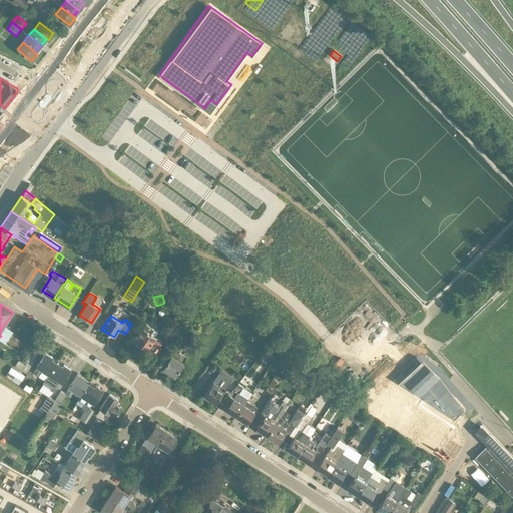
[(157,331),(146,324),(143,328),(142,327),(137,336),(139,338),(136,342),(146,348),(150,343),(151,343),(154,344),(151,348),(155,351),(158,347),(162,341),(154,336),(155,335),(157,331)]
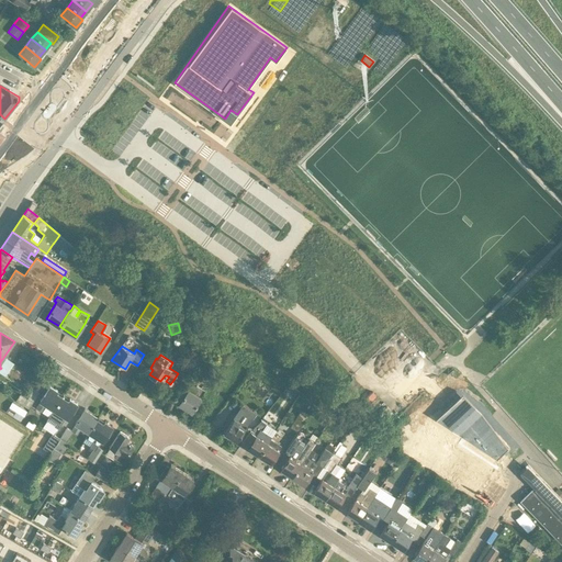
[(195,386),(191,384),(189,389),(188,388),(178,404),(192,412),(202,396),(201,396),(205,391),(197,385),(195,386)]
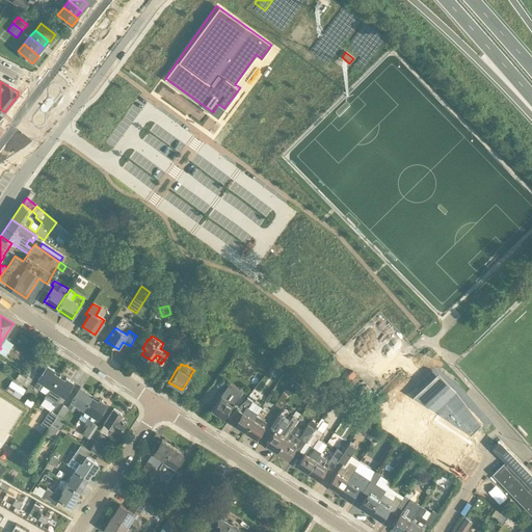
[(50,389),(58,375),(53,372),(54,370),(47,366),(37,380),(38,380),(34,387),(40,390),(44,384),(50,389)]
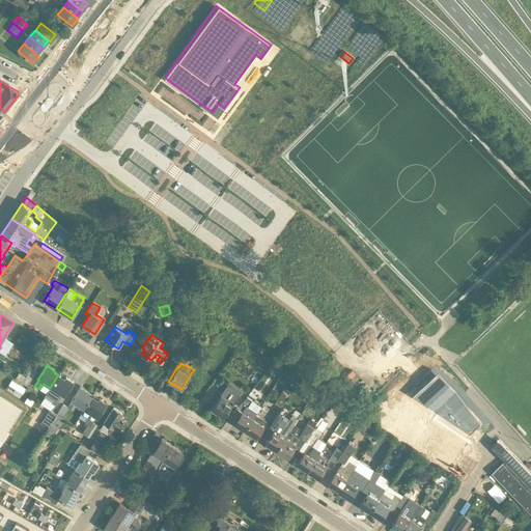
[(16,379),(22,383),(27,386),(37,370),(32,367),(26,376),(20,372),(16,379)]
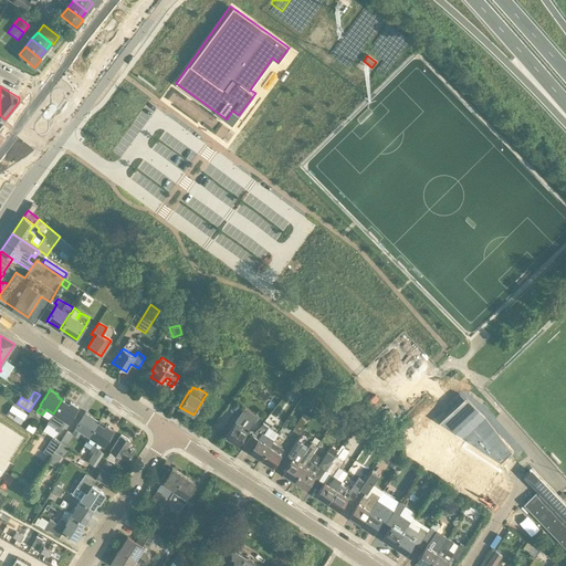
[(485,417),(467,397),(440,422),(500,463),(512,452),(485,417)]
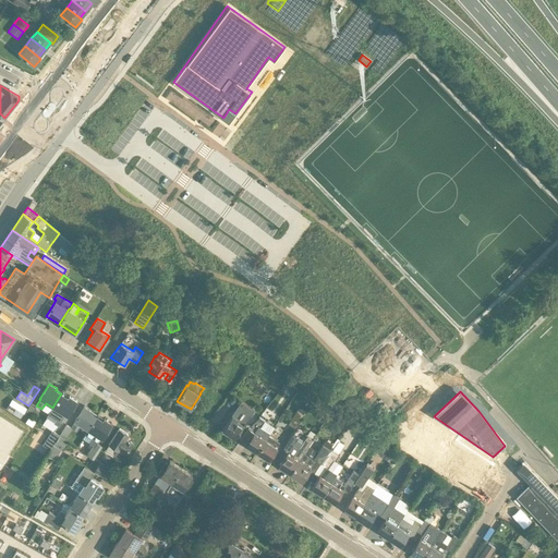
[(61,393),(52,408),(46,419),(59,427),(65,416),(67,416),(76,401),(70,397),(69,398),(61,393)]
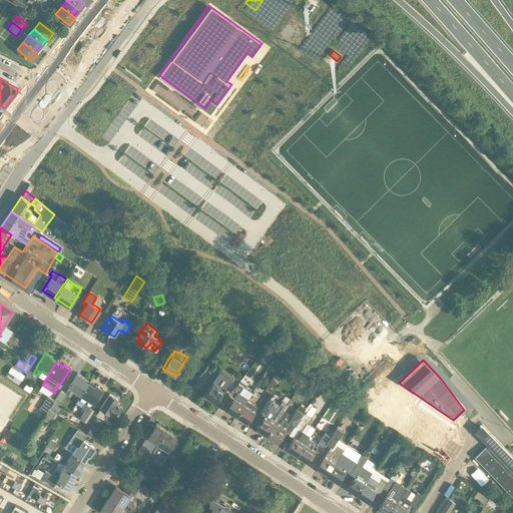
[(216,403),(226,387),(233,376),(221,369),(204,395),(216,403)]
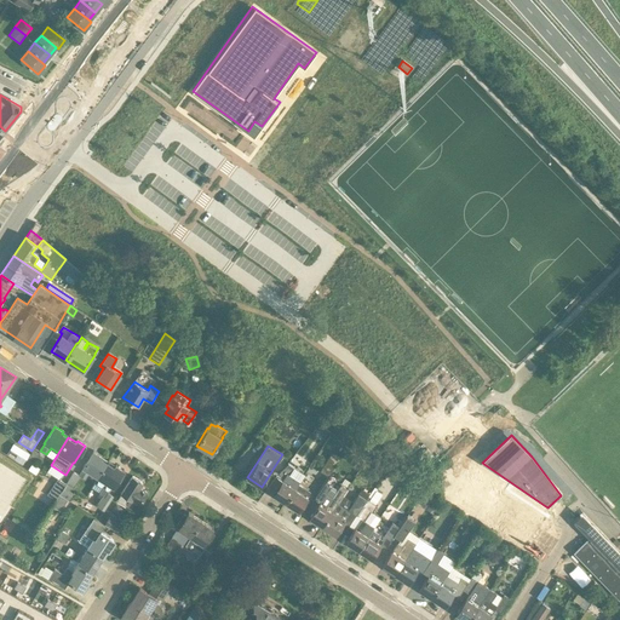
[(360,463),(363,458),(356,454),(348,448),(343,454),(352,460),(354,459),(360,463)]
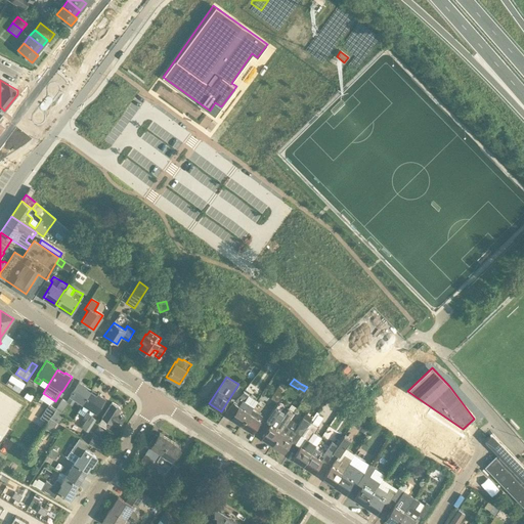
[(28,392),(33,383),(28,380),(23,389),(28,392)]
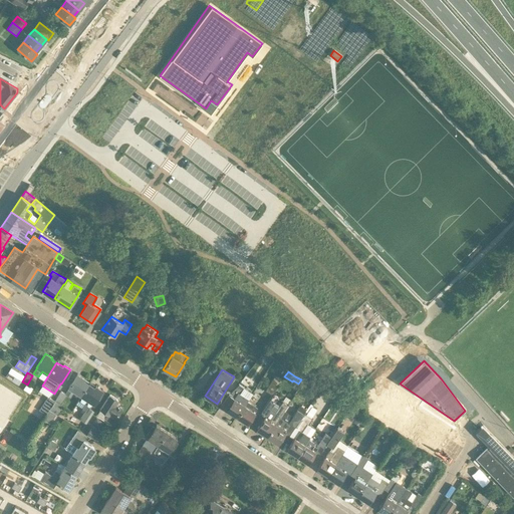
[(80,397),(88,383),(83,379),(84,378),(77,373),(68,389),(65,394),(61,391),(55,402),(60,405),(66,396),(70,398),(74,393),(80,397)]
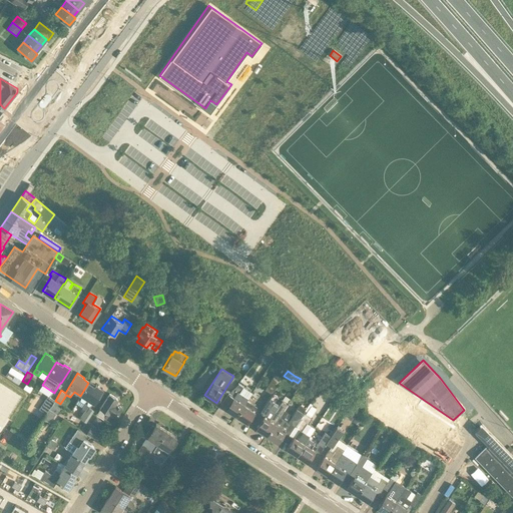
[(272,395),(282,379),(275,375),(265,390),(272,395)]
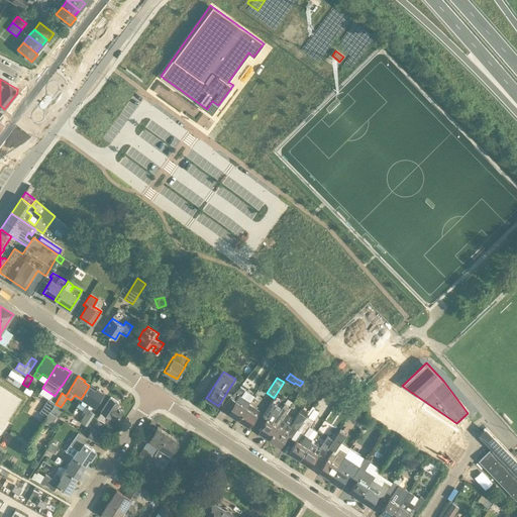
[(89,386),(81,399),(76,407),(86,413),(80,421),(87,426),(95,414),(90,411),(93,407),(94,407),(103,392),(96,388),(95,390),(89,386)]
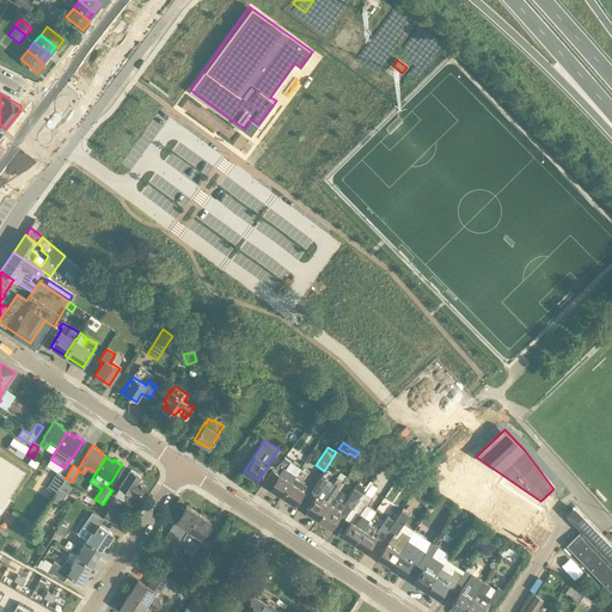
[(263,483),(270,488),(269,488),(281,496),(291,482),(292,483),(295,475),(286,469),(291,461),(285,458),(274,469),(263,483)]
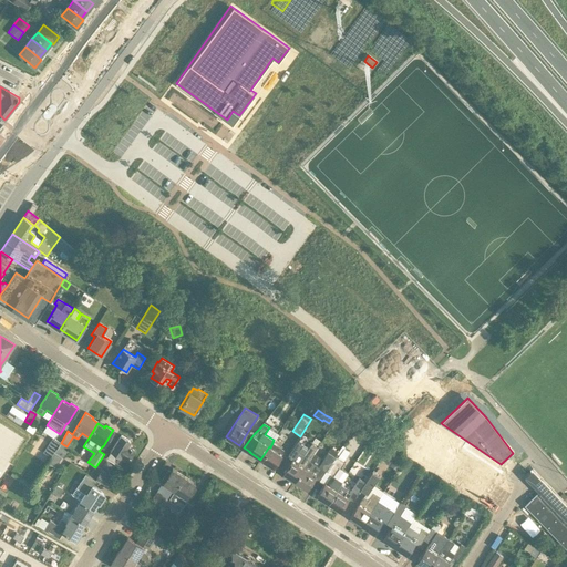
[(123,467),(134,450),(127,445),(130,441),(121,435),(106,459),(114,463),(115,462),(123,467)]
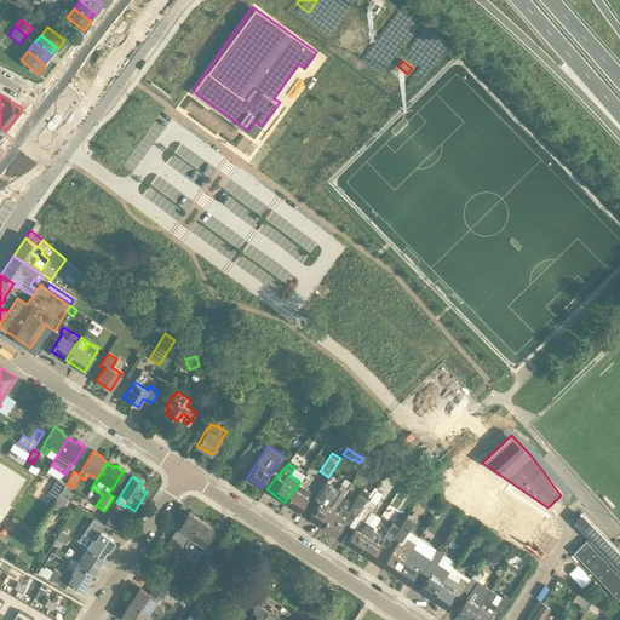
[(59,494),(67,484),(58,478),(47,495),(56,500),(59,494)]
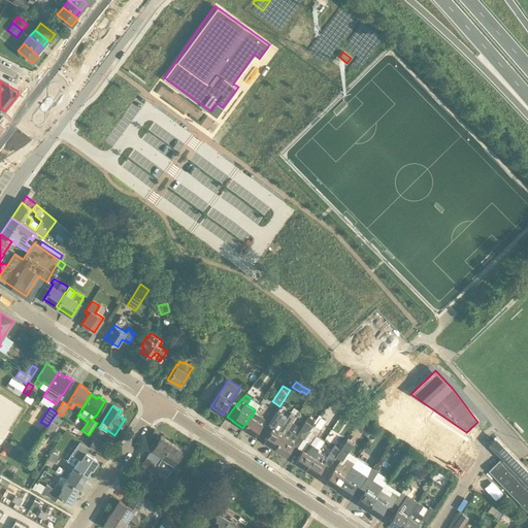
[(284,434),(291,421),(294,416),(290,413),(283,423),(277,420),(283,413),(277,409),(267,424),(272,427),(263,441),(274,449),(284,434)]
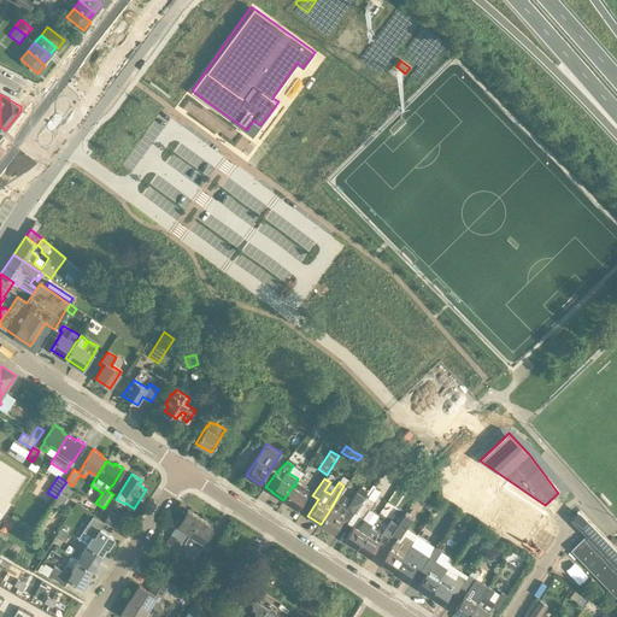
[(72,486),(66,482),(59,493),(68,498),(75,488),(72,486)]
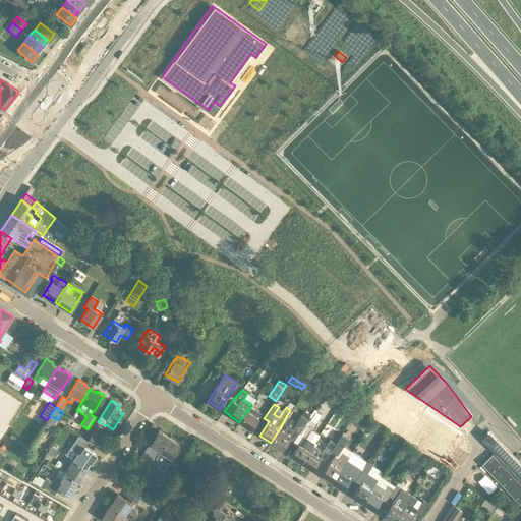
[(247,410),(239,422),(250,429),(261,414),(254,410),(252,413),(248,411),(247,410)]
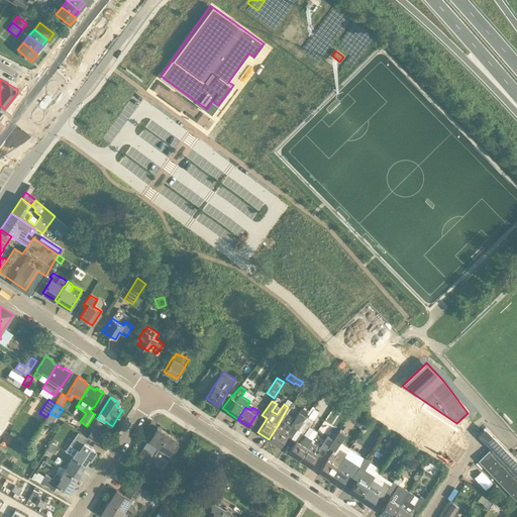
[(290,425),(297,429),(305,416),(298,412),(290,425)]
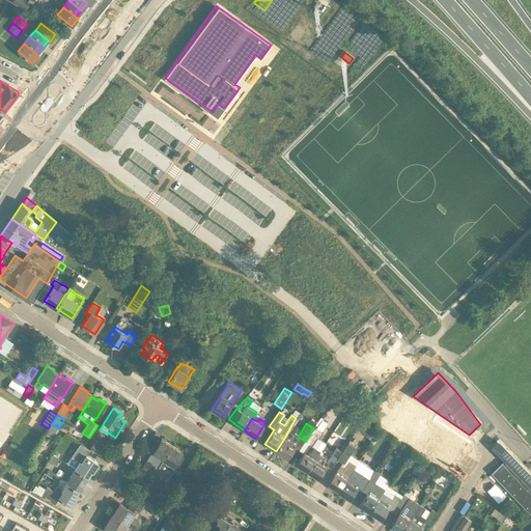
[(305,441),(305,442),(311,446),(320,431),(313,427),(305,441)]
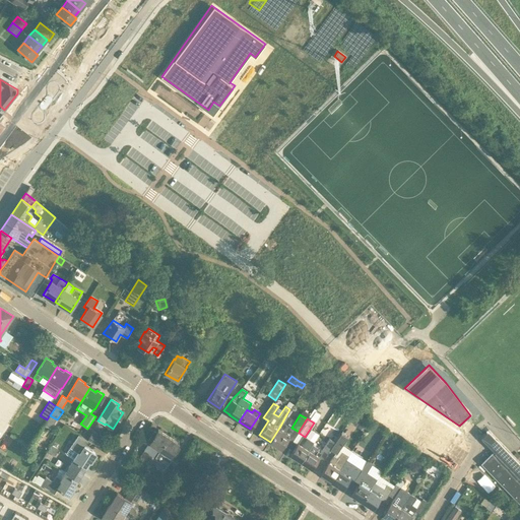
[(362,420),(358,427),(364,431),(369,425),(362,420)]
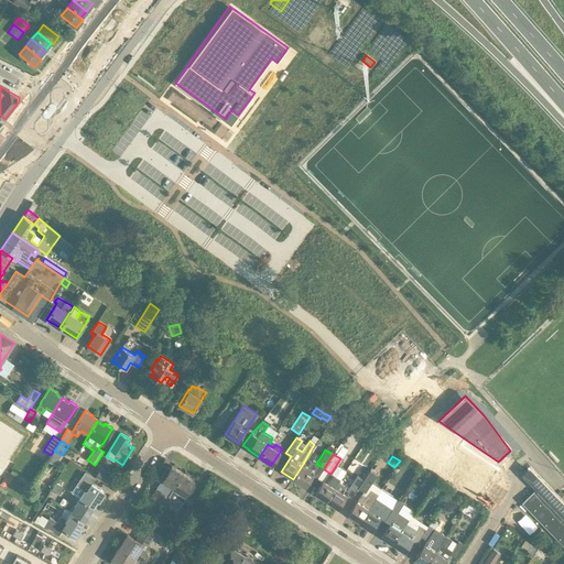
[(0,481),(12,466),(0,457),(0,481)]
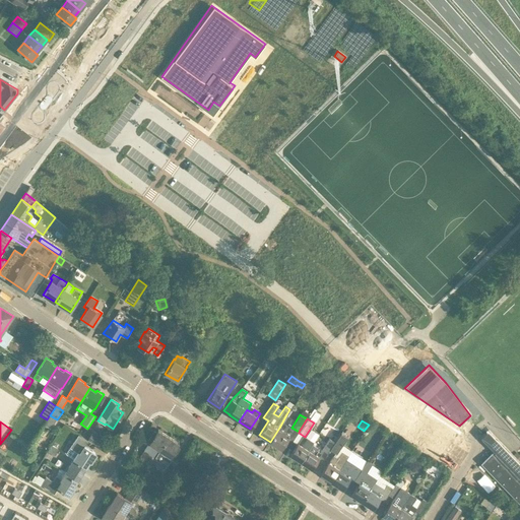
[(281,449),(289,435),(279,428),(270,442),(281,449)]
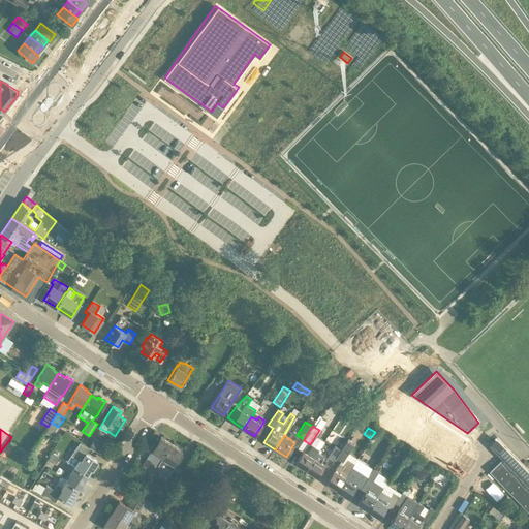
[(153,471),(172,444),(160,437),(158,440),(156,438),(150,449),(152,450),(143,465),(153,471)]
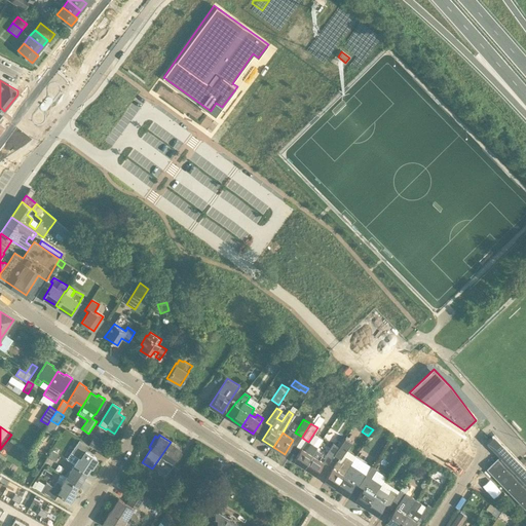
[(525,467),(494,435),(487,443),(501,457),(498,460),(497,458),(487,468),(525,509),(525,467)]
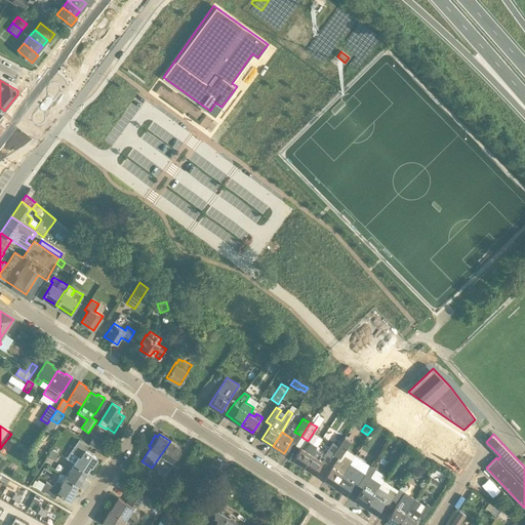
[(99,451),(105,443),(93,436),(88,444),(99,451)]
